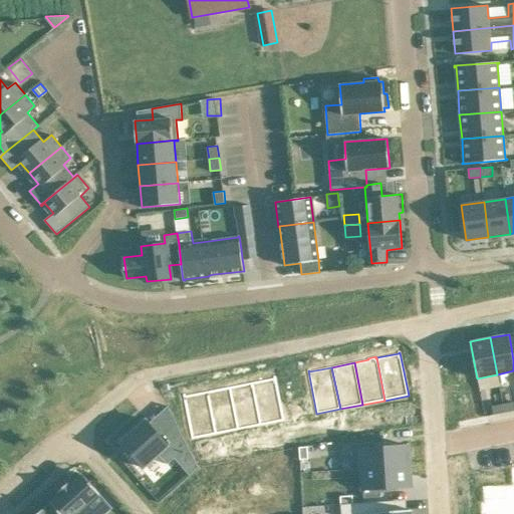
[(274,378),(252,382),(260,425),(284,420),(275,376),(274,376),(274,378)]
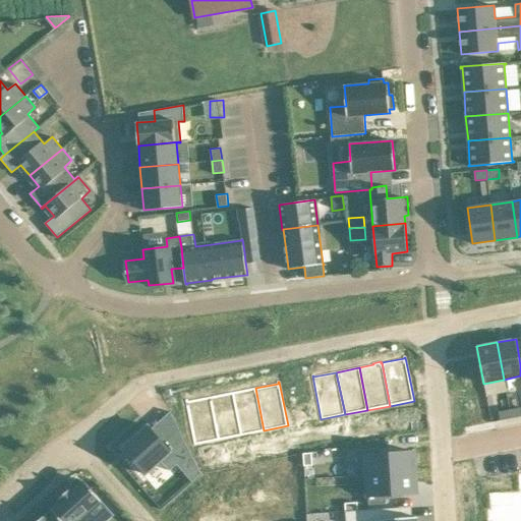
[(255,388),(233,393),(241,436),(264,430),(255,388)]
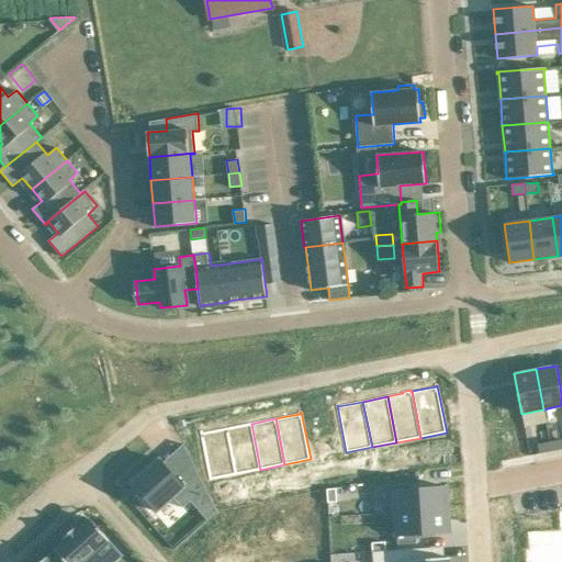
[(251,424),(226,428),(235,474),(260,470),(251,424)]
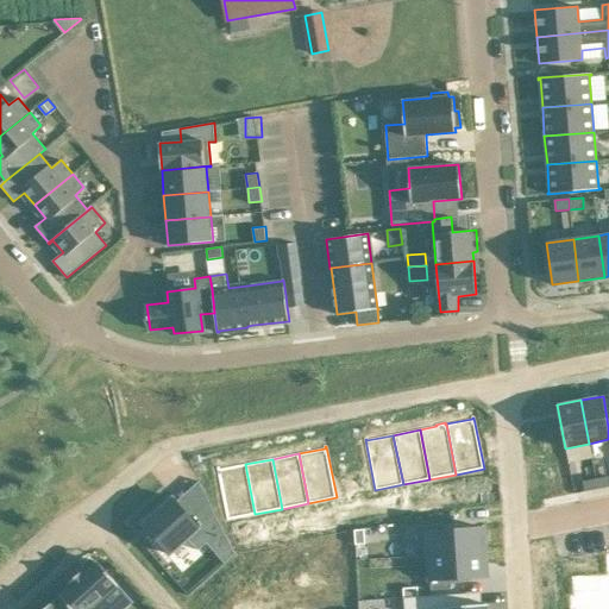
[(219,468),(217,468),(225,508),(227,520),(255,514),(245,464),(219,469),(219,468)]
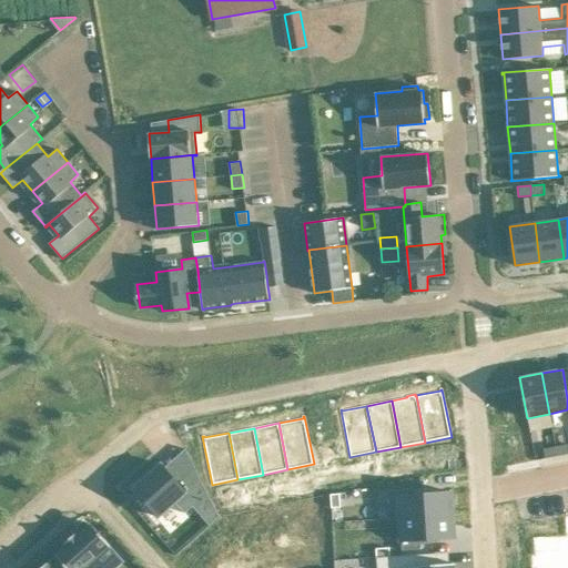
[(567,444),(556,446),(558,456),(567,454),(567,444)]
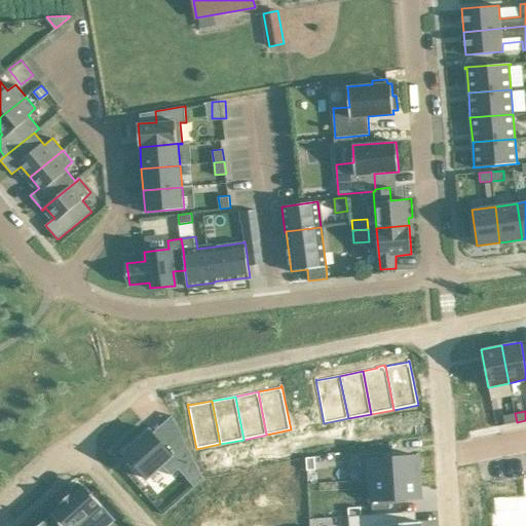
[(515,413),(503,416),(505,424),(517,422),(515,413)]
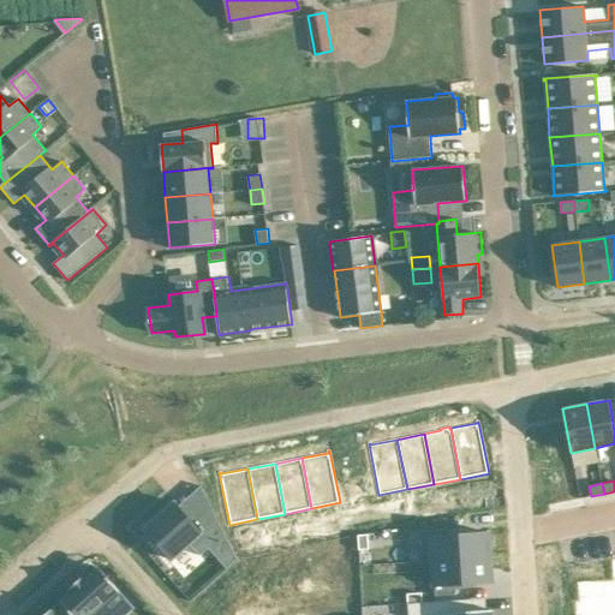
[(477,494),(464,496),(466,506),(478,503),(477,494)]
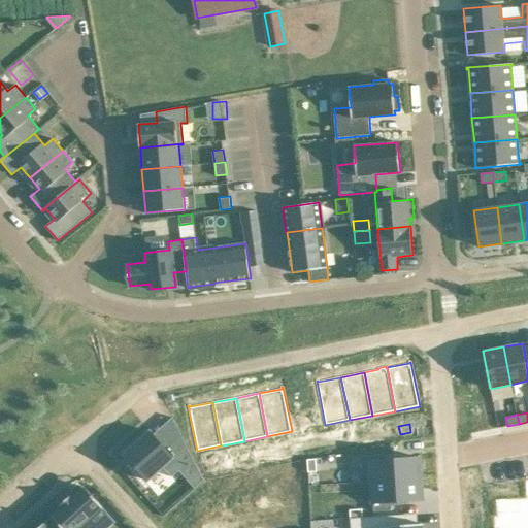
[(398,426),(388,428),(389,436),(400,434),(398,426)]
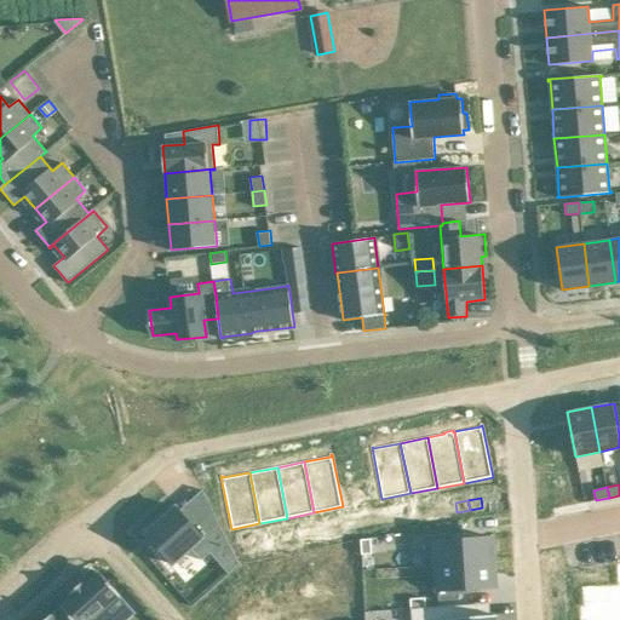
[(159,514),(144,527),(147,529),(144,532),(172,562),(190,546),(200,558),(225,535),(210,505),(191,522),(176,504),(161,516),(159,514)]
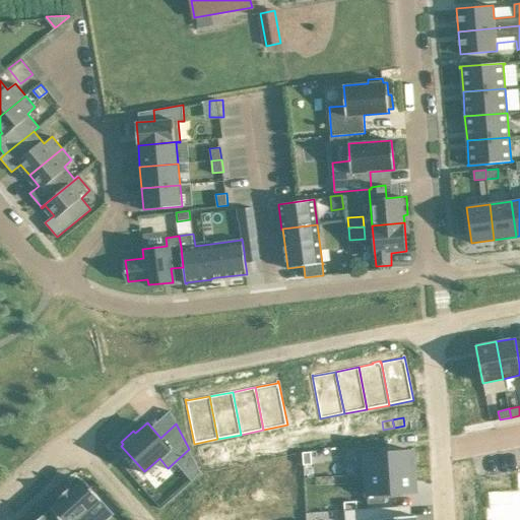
[(359,432),(348,435),(350,443),(361,441),(359,432)]
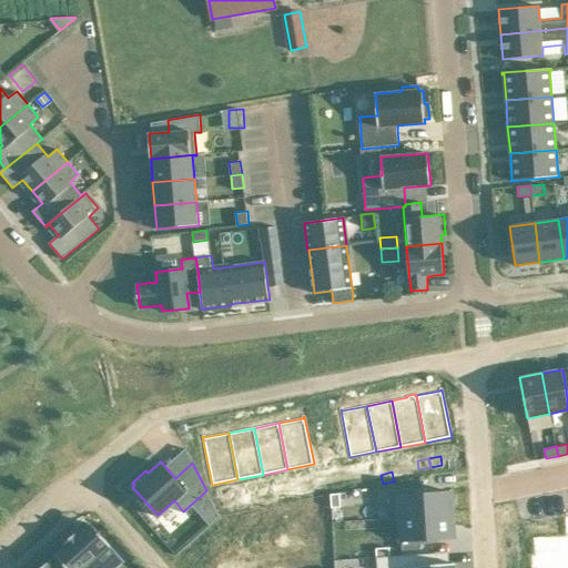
[(381,475),(368,477),(371,486),(383,484),(381,475)]
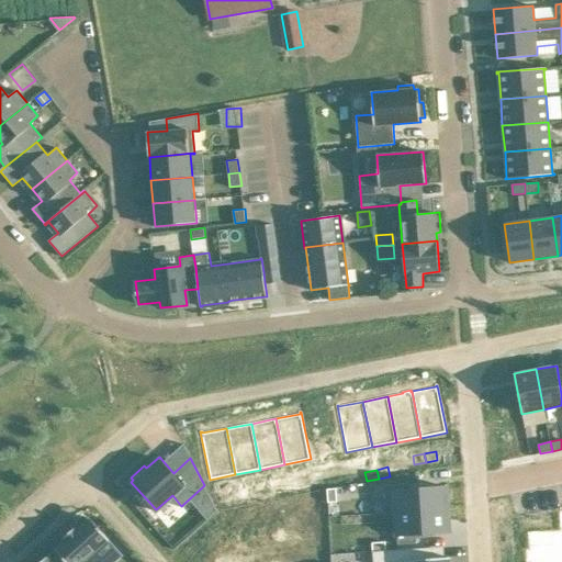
[(299,478),(288,480),(290,490),(301,487),(299,478)]
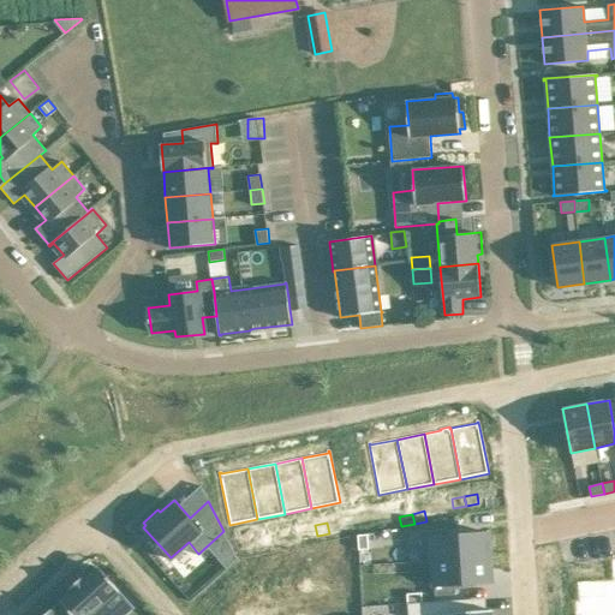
[(315,525),(303,527),(304,538),(317,536),(315,525)]
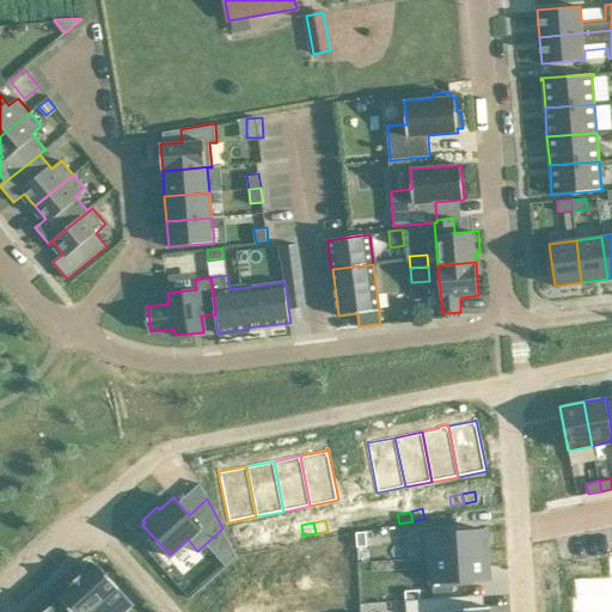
[(447,533),(420,534),(421,560),(430,560),(488,556),(485,530),(459,532),(459,528),(446,530),(447,533)]
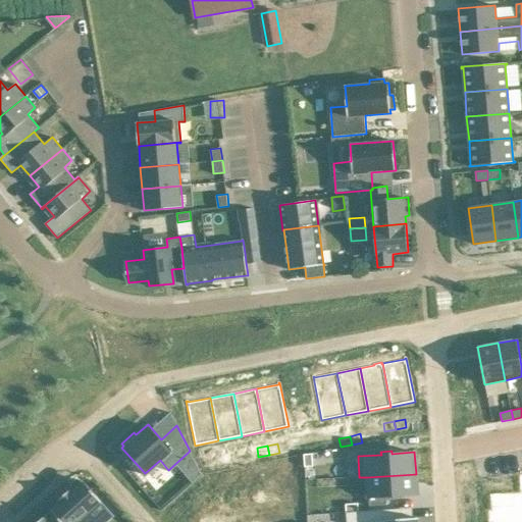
[(232,453),(221,455),(223,464),(233,462),(232,453)]
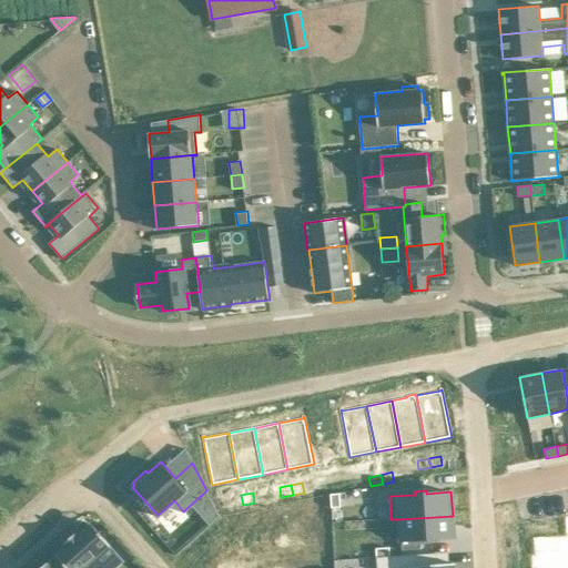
[(340,494),(331,495),(332,508),(341,507),(340,494)]
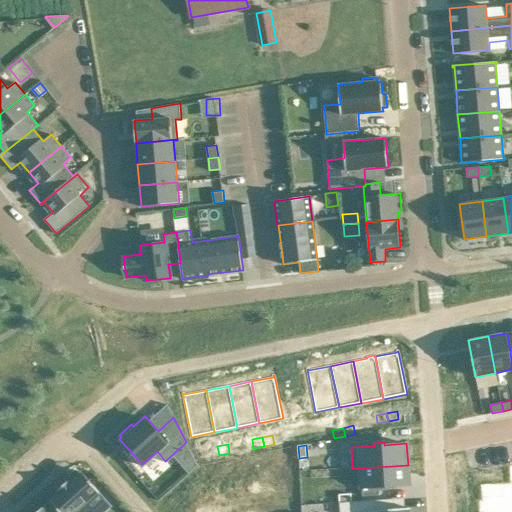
[(217,446),(207,448),(209,457),(219,455),(217,446)]
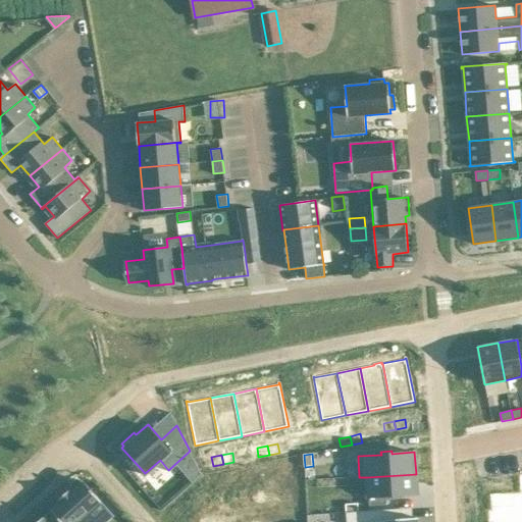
[(416,474),(367,477),(369,506),(387,505),(386,499),(395,499),(395,494),(417,493),(416,474)]
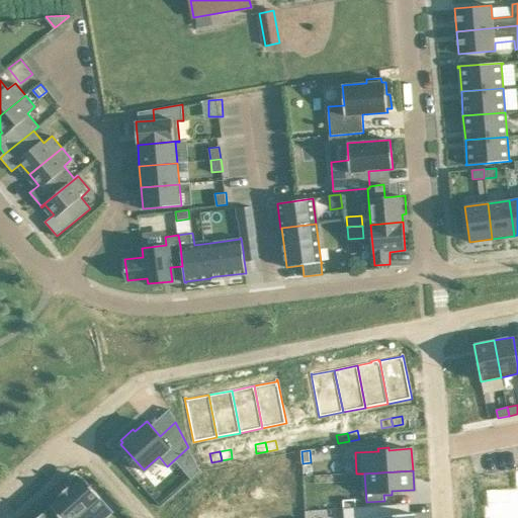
[(488,509),(485,509),(485,517),(517,517),(517,470),(515,471),(516,492),(487,493),(488,509)]
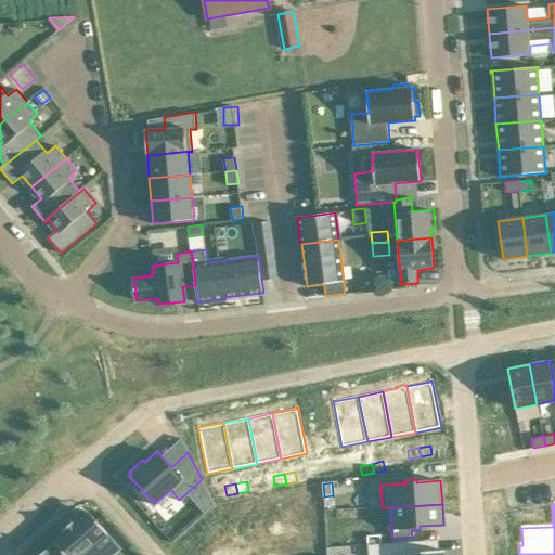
[(67,531),(55,542),(57,545),(66,554),(104,554),(94,544),(108,531),(90,511),(77,523),(75,520),(65,529),(67,531)]
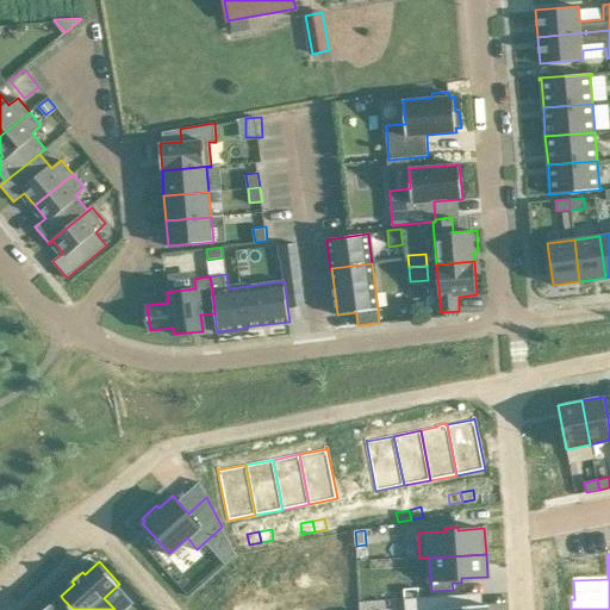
[(418,587),(404,589),(404,598),(419,597),(418,587)]
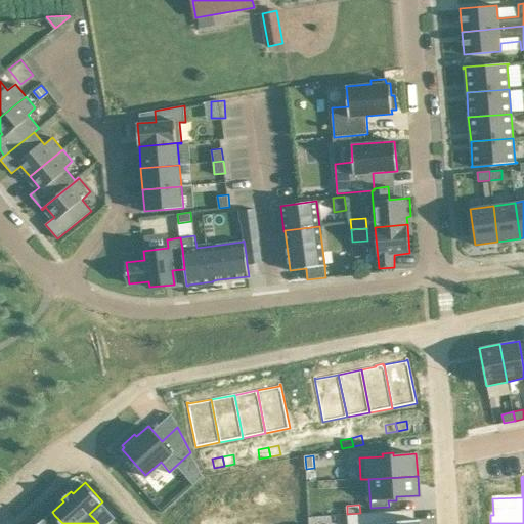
[(360,513),(347,514),(348,523),(420,523),(420,520),(402,521),(401,511),(360,513)]
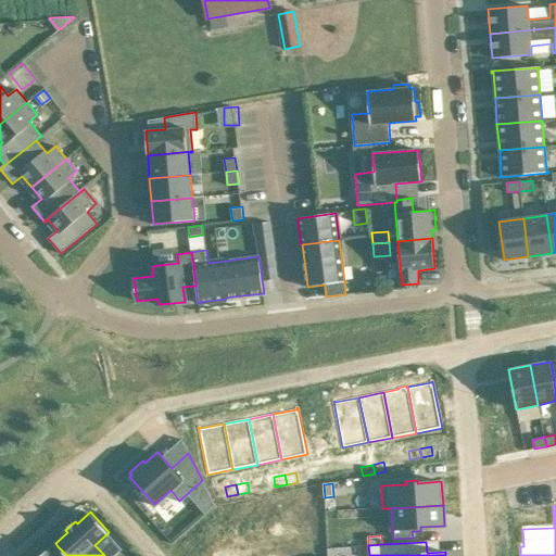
[(49,547),(39,555),(66,555),(58,546),(52,552),(49,547)]
